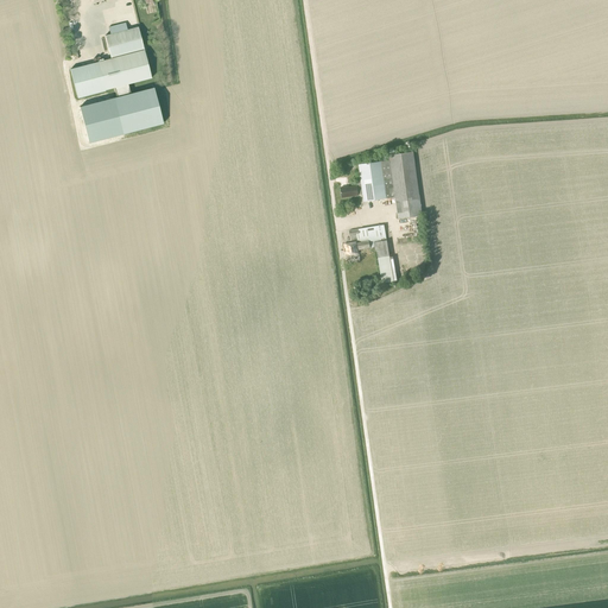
[(111,58),(70,69),(77,99),(106,92),(105,90),(114,88),(127,84),(151,78),(138,27),(127,30),(126,23),(108,27),(111,35),(105,36),(111,58)]
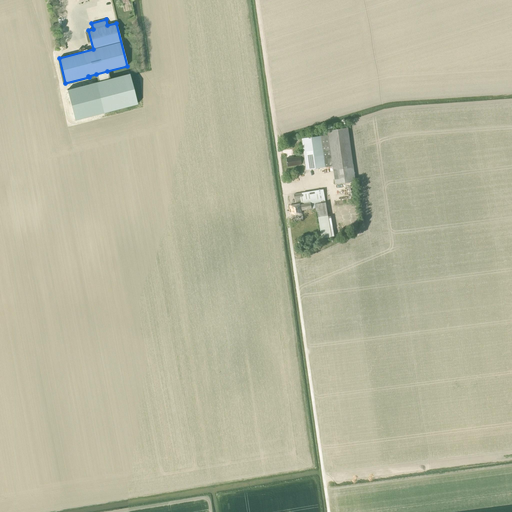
[(107,71),(96,74),(98,82),(95,83),(103,112),(137,103),(129,74),(110,79),(107,71)]
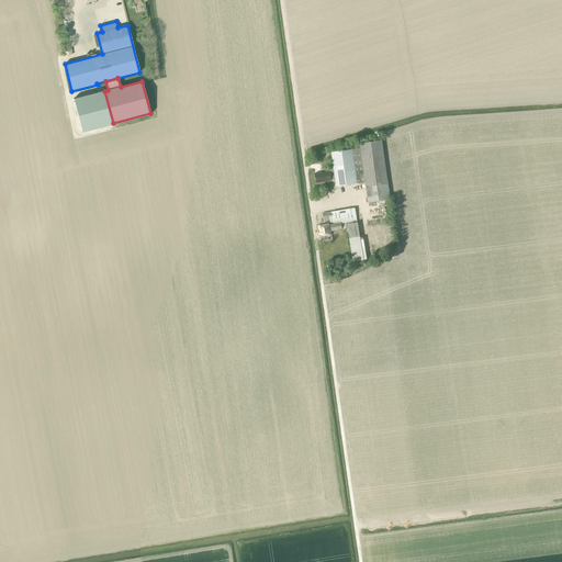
[(315,173),(316,182),(332,180),(330,179),(335,178),(336,187),(366,182),(368,202),(390,199),(382,141),(355,144),(356,149),(332,153),(334,167),(328,168),(329,172),(321,173),(321,172),(315,173)]
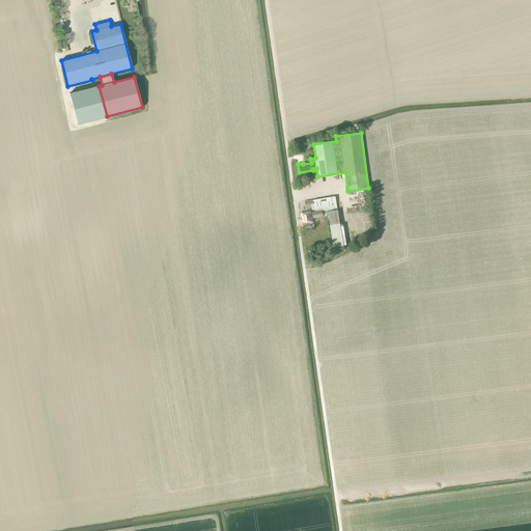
[(335,196),(305,201),(306,210),(312,208),(312,211),(315,210),(326,208),(327,216),(328,220),(329,219),(334,248),(344,246),(340,224),(338,210),(337,210),(335,196)]
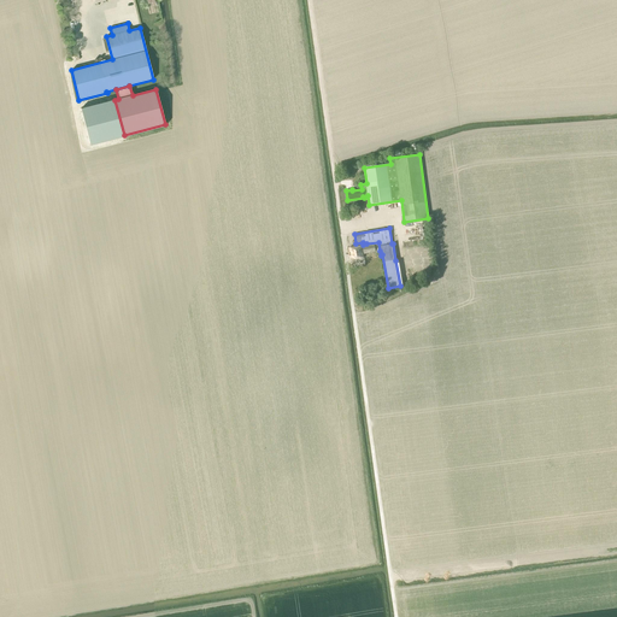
[(360,246),(351,247),(352,256),(352,260),(363,258),(362,253),(362,250),(363,250),(364,253),(376,251),(380,251),(378,242),(366,244),(366,246),(363,246),(360,247),(360,246)]
